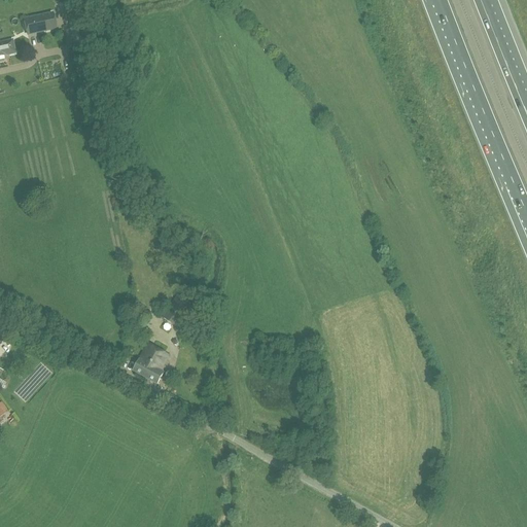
[(53,13),(25,20),(28,34),(56,28),(53,13)]
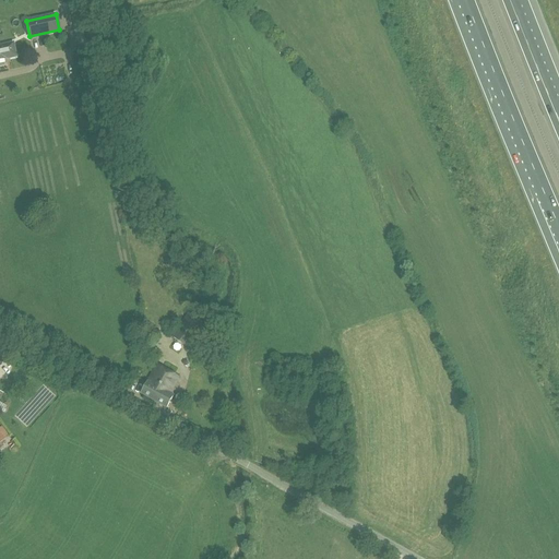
[(0,59),(15,57),(12,44),(0,46),(0,59)]
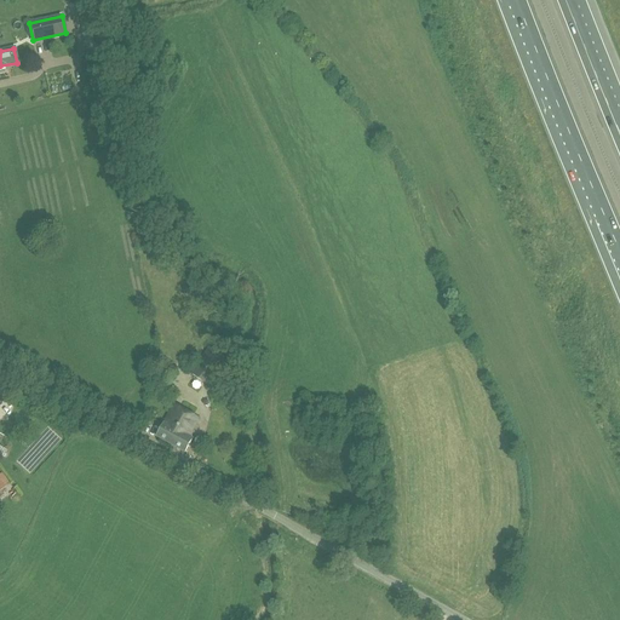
[(104,63),(92,65),(97,84),(108,81),(104,63)]
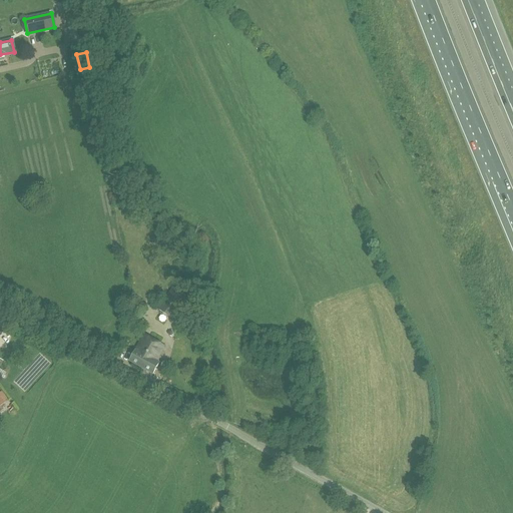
[(144,336),(129,361),(153,374),(159,363),(156,361),(164,347),(144,336)]
